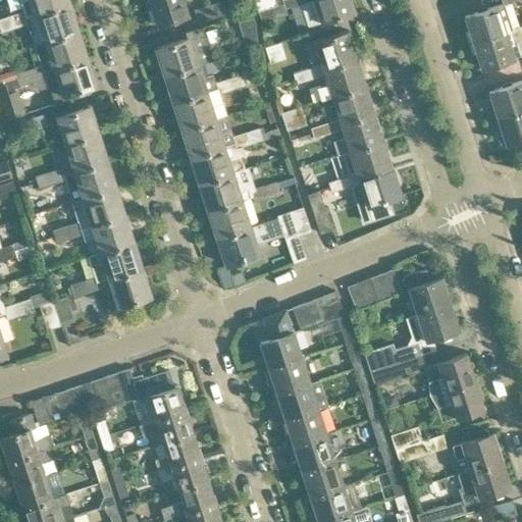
[(13,28),(28,23),(25,17),(37,13),(68,3),(67,0),(18,0),(22,11),(9,15),(13,28)]
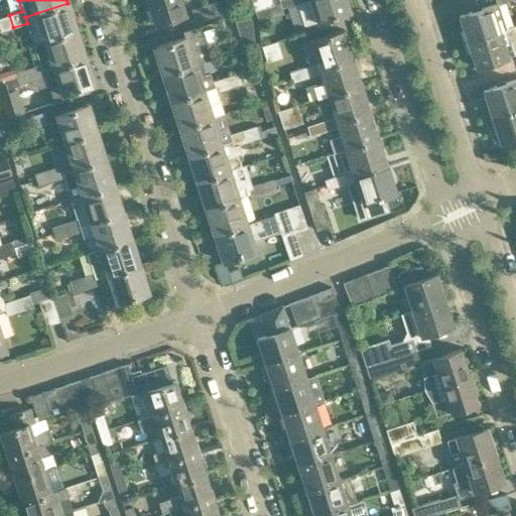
[(180,0),(146,0),(154,24),(185,14),(180,0)]
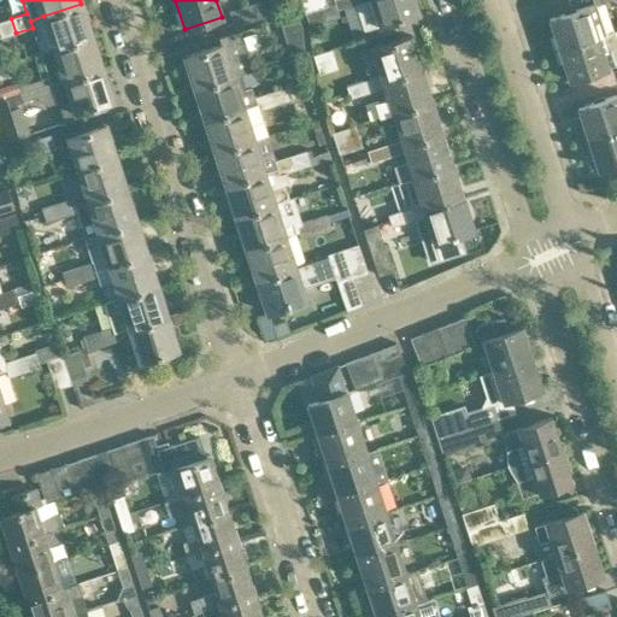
[(300,0),(305,13),(325,7),(323,0),(300,0)]
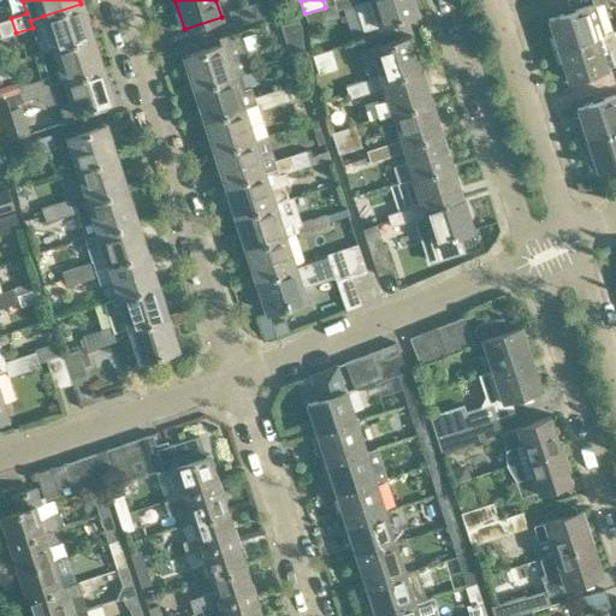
[(351,5),(350,0),(332,0),(336,10),(351,5)]
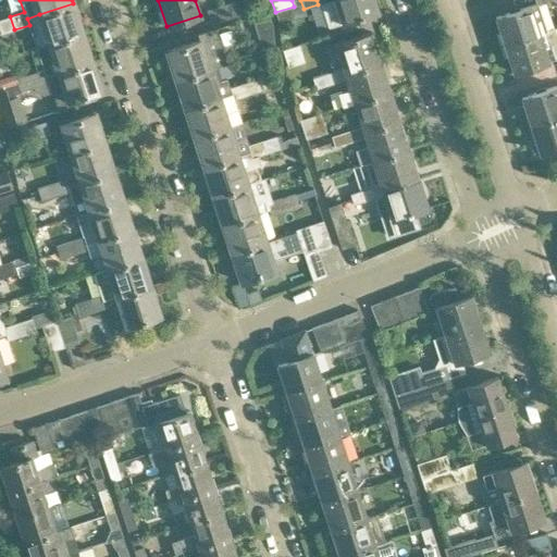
[(330,0),(321,3),(327,27),(337,24),(339,33),(358,26),(356,17),(376,11),(373,0),(330,0)]
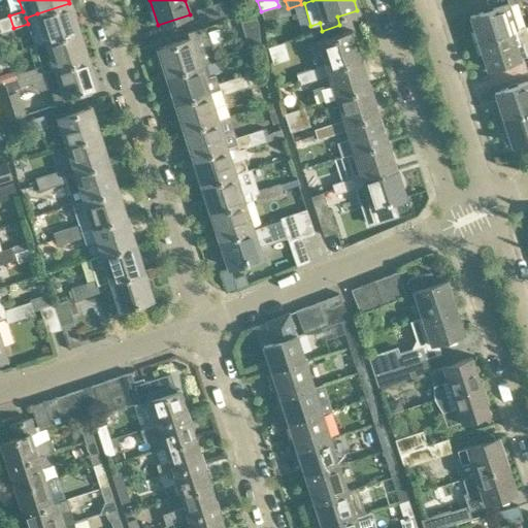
[(226,14),(222,2),(196,10),(200,23),(226,14)]
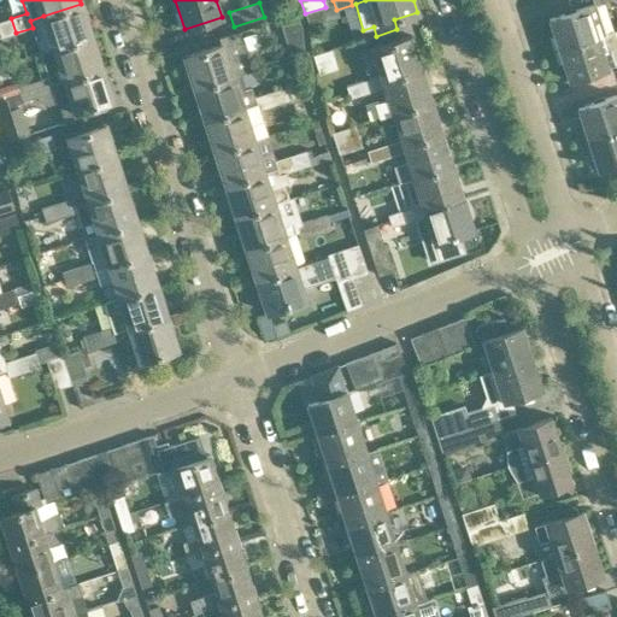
[(33,28),(40,53),(54,48),(92,36),(81,4),(43,16),(30,21),(33,28)]
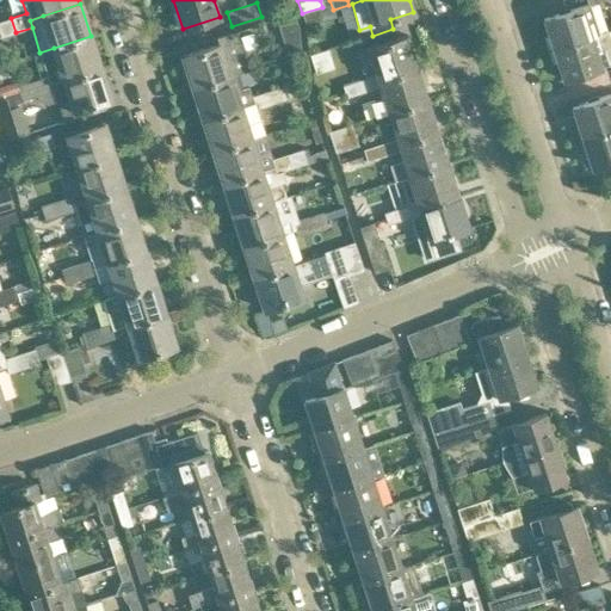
[(590,4),(543,19),(553,49),(606,32),(606,31),(599,34),(590,4)]
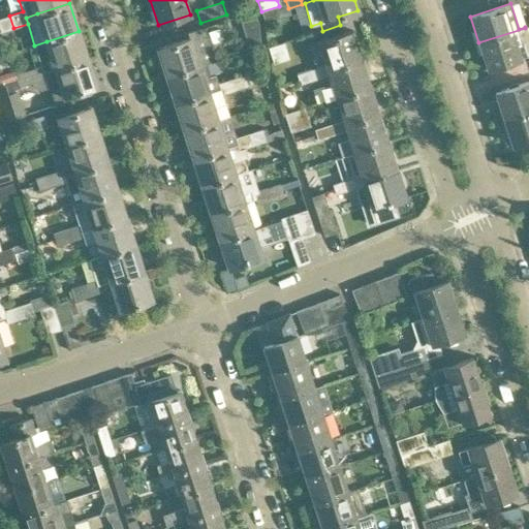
[(262,13),(267,28),(272,26),(275,23),(278,18),(278,11),(278,6),(263,10),(262,13)]
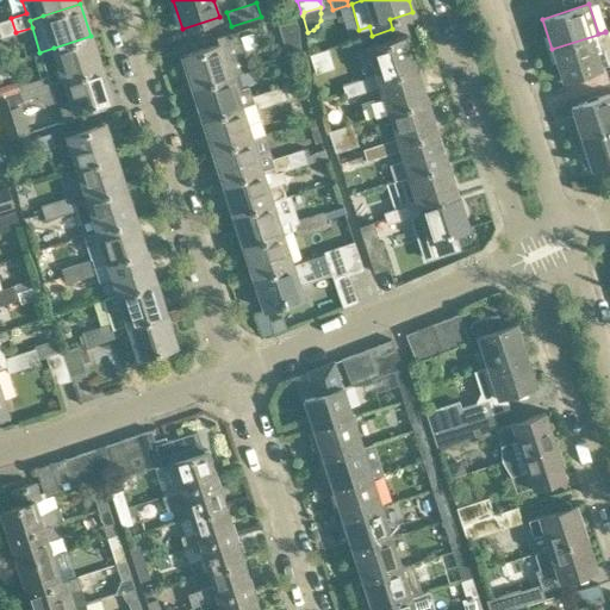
[(297,26),(293,12),(274,18),(286,55),(300,53),(297,26)]
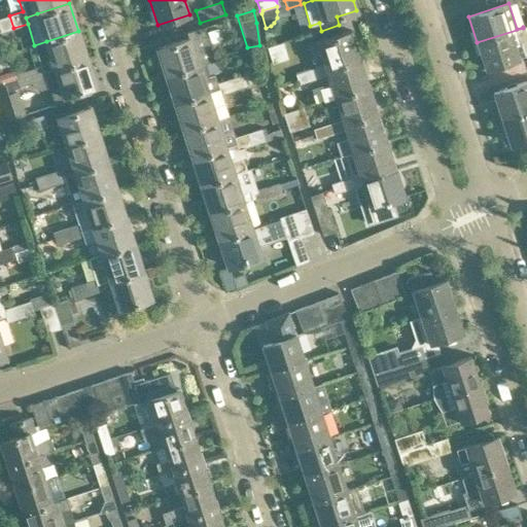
[(0,29),(1,32),(13,28),(9,15),(0,18),(0,29)]
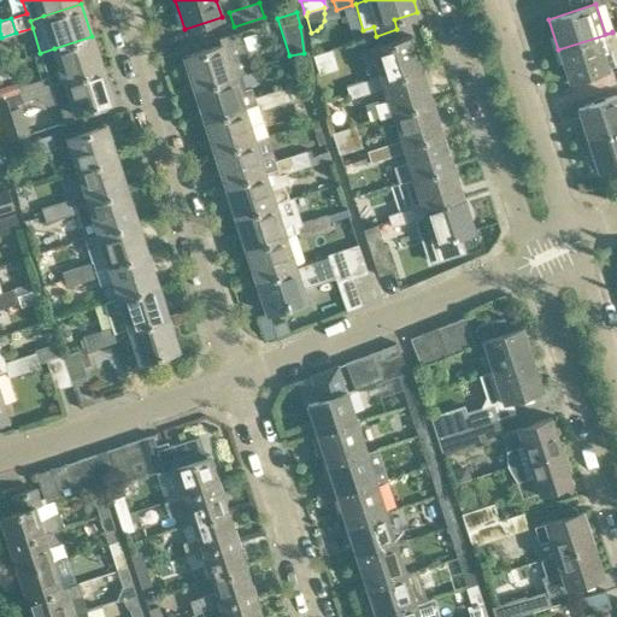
[(184,56),(195,88),(240,75),(240,74),(251,70),(239,33),(218,39),(221,45),(184,56)]
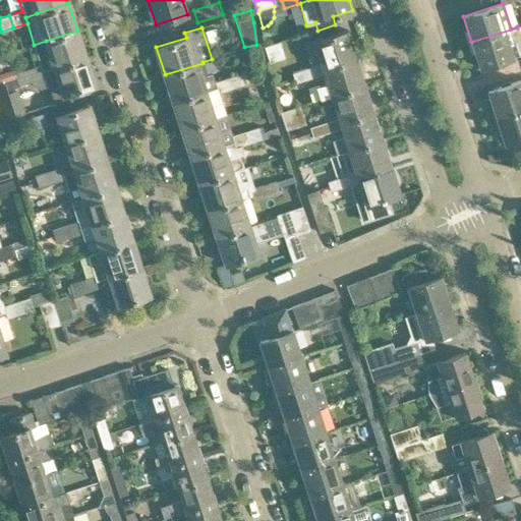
[(517,27),(471,42),(480,68),(520,54),(520,37),(520,38),(519,34),(517,27)]
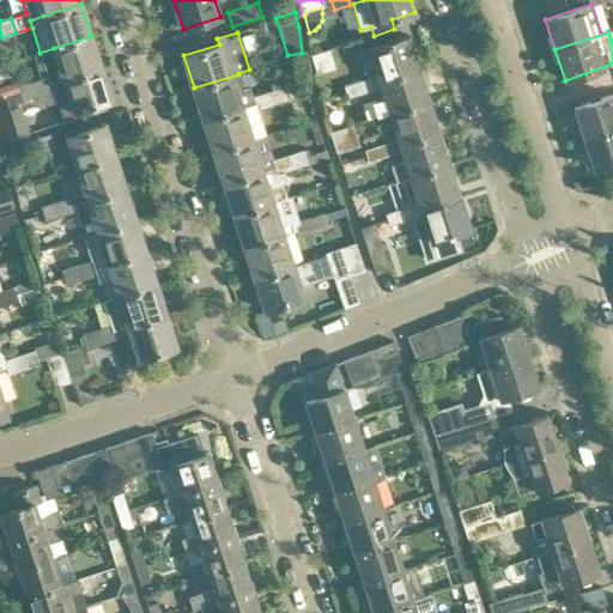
[(101,67),(91,36),(54,48),(40,53),(48,77),(32,82),(37,96),(53,91),(50,84),(101,67)]
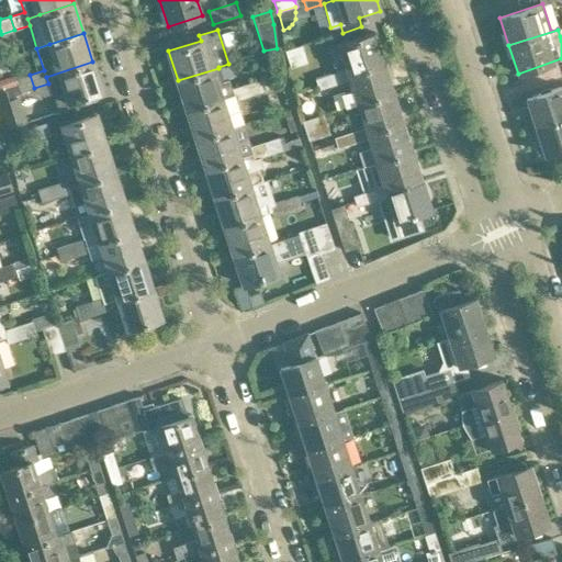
[(374,33),(326,48),(332,66),(343,63),(345,69),(329,74),(334,85),(348,80),(347,75),(384,63),(379,47),(378,47),(373,34),(375,34),(374,33)]
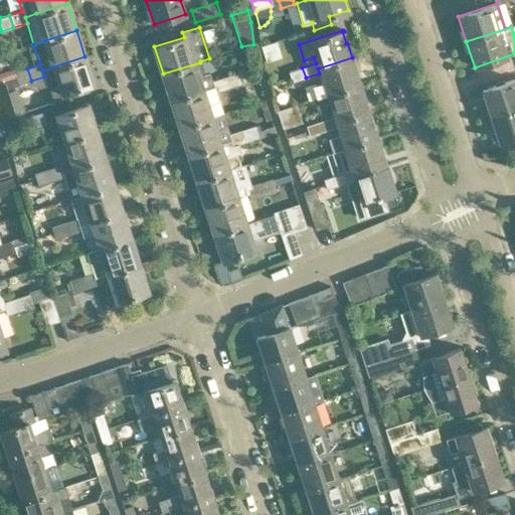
[(94,84),(84,56),(42,70),(44,76),(31,80),(30,80),(32,83),(39,88),(58,81),(62,94),(94,84)]
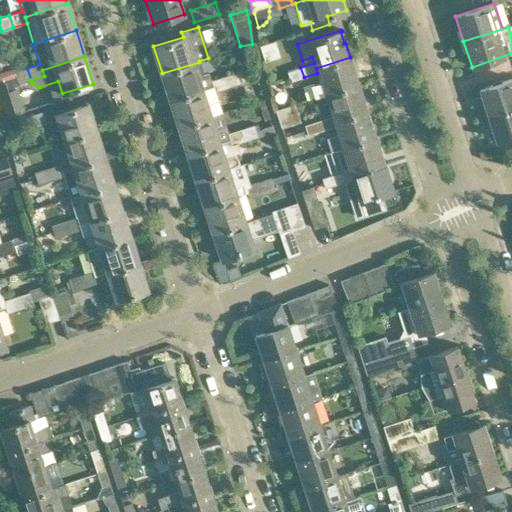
[(316,68),(317,73),(320,80),(312,82),(317,97),(325,95),(324,94),(357,83),(353,69),(354,69),(350,57),(316,68)]
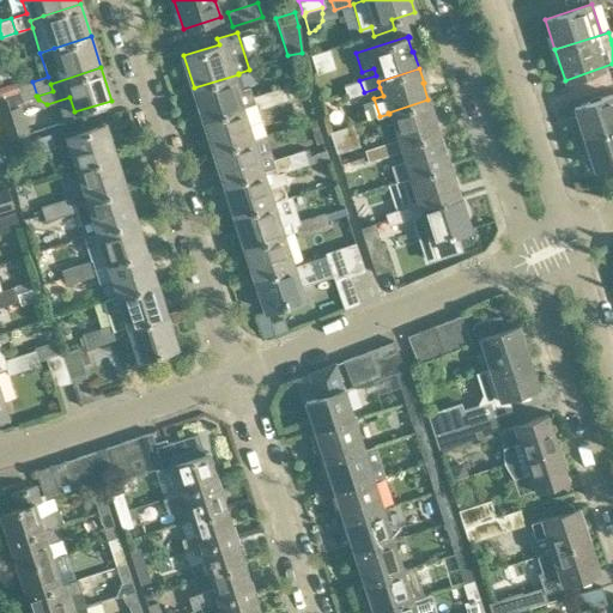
[(238,74),(194,87),(204,119),(241,108),(254,103),(253,96),(249,86),(243,89),(238,74)]
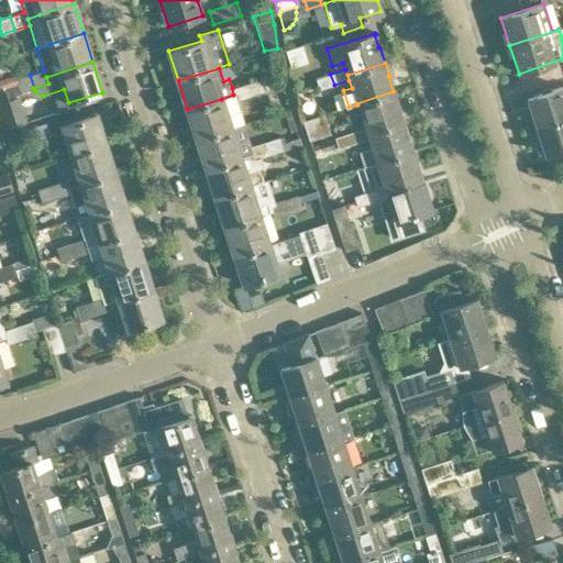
[(334,85),(330,74),(315,79),(319,90),(334,85)]
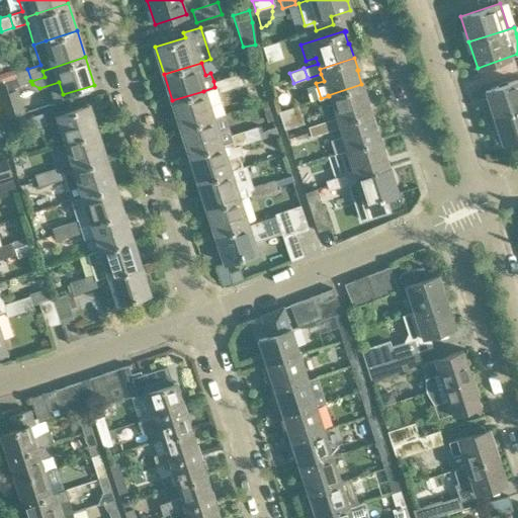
[(18,85),(30,81),(31,81),(27,69),(14,73),(16,78),(18,85)]
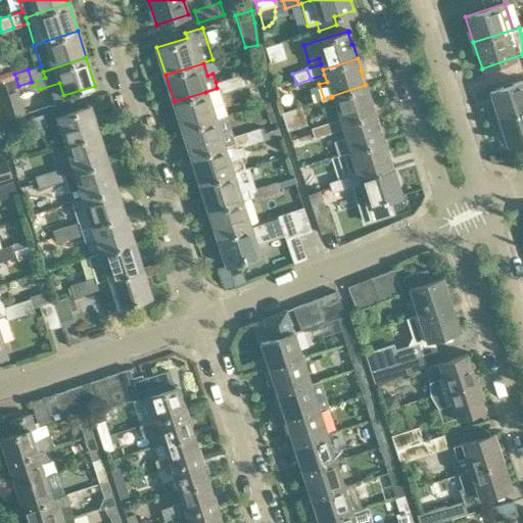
[(241,74),(228,78),(232,89),(245,85),(241,74)]
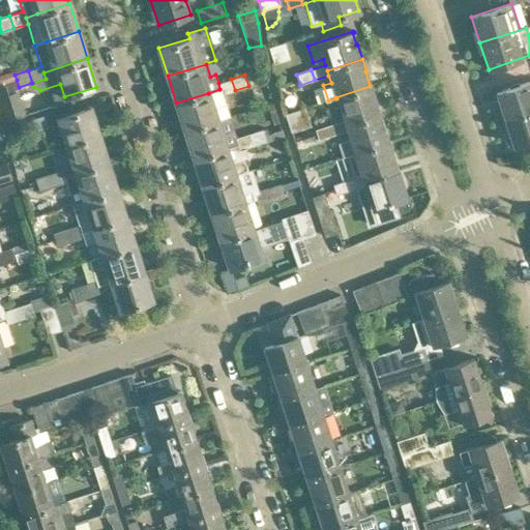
[(231,79),(218,83),(219,89),(221,89),(223,94),(235,90),(231,79)]
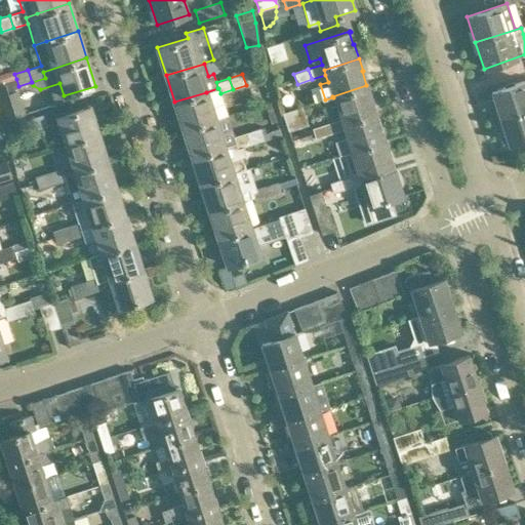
[(18,86),(16,79),(0,84),(0,95),(14,91),(12,88),(18,86)]
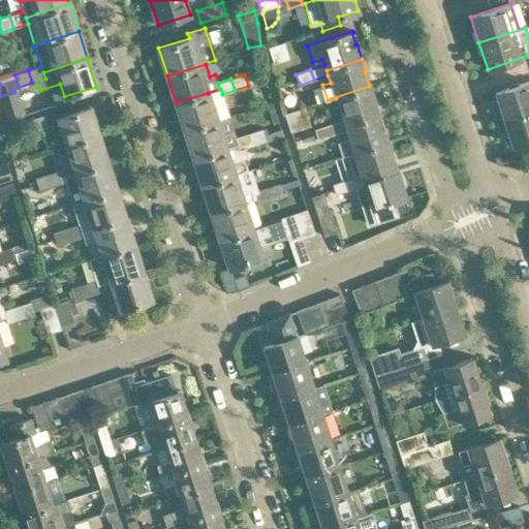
[(528,81),(495,93),(503,119),(528,110),(528,81)]
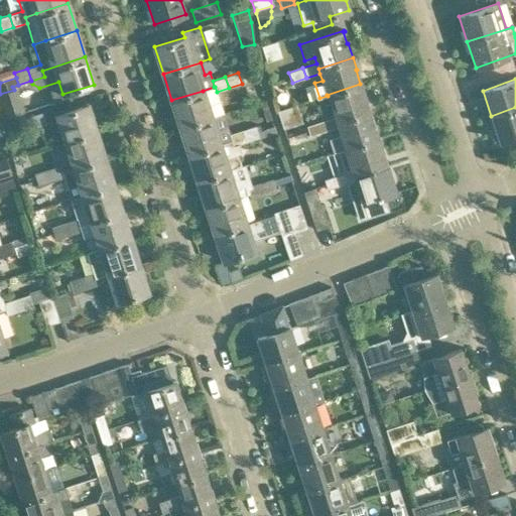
[(335,117),(320,122),(324,132),(338,127),(336,122),(370,111),(366,98),(365,98),(360,84),(327,95),(328,96),(335,117)]
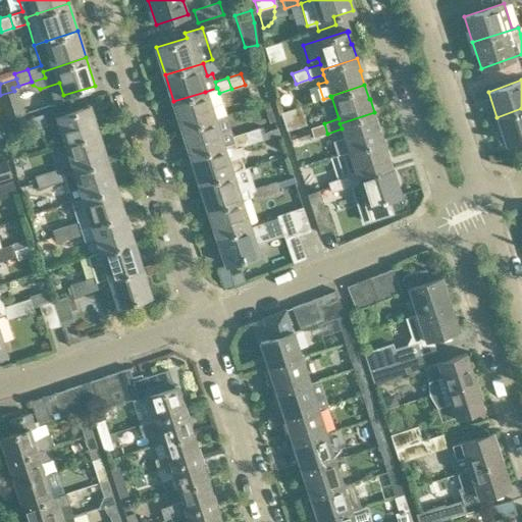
[(14,91),(0,95),(0,99),(6,120),(28,113),(19,90),(14,91)]
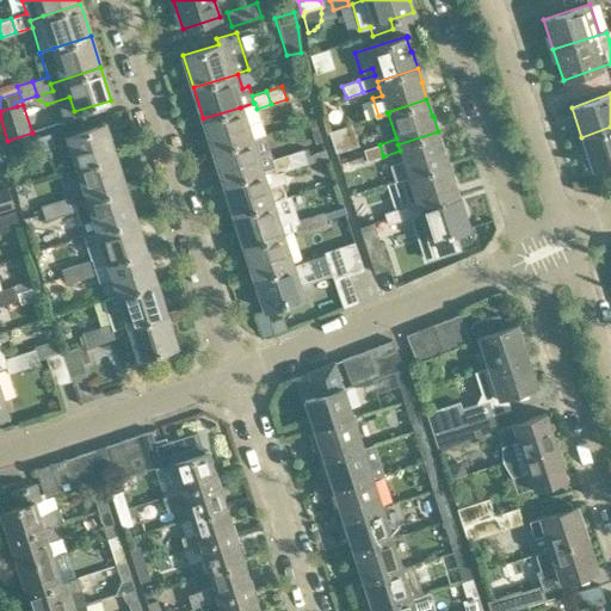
[(240,107),(203,118),(214,150),(251,139),(240,107)]
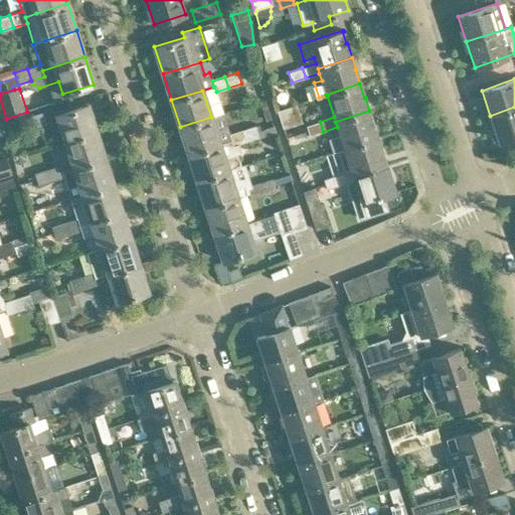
[(55,114),(64,141),(96,131),(88,104),(55,114)]
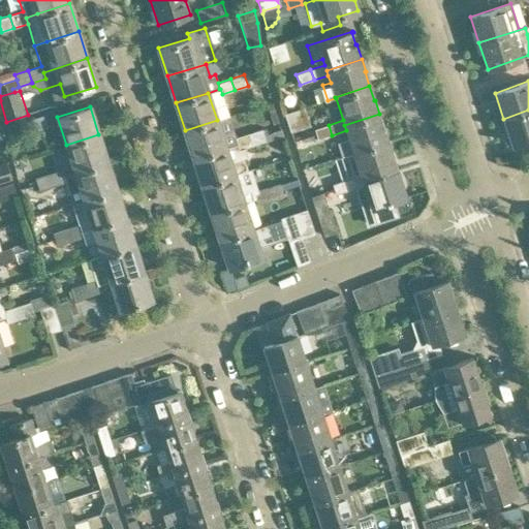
[(309,125),(304,107),(284,114),(289,131),(309,125)]
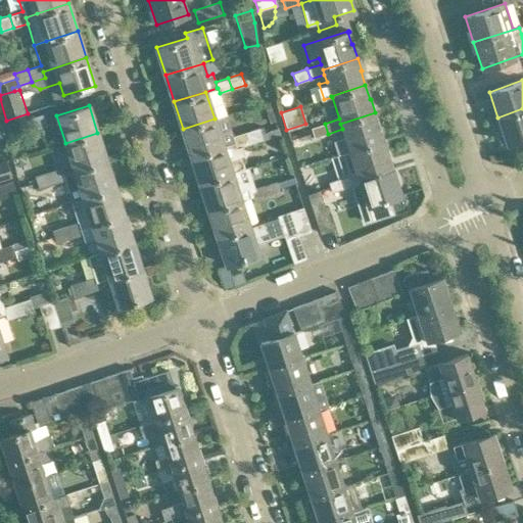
[(522,108),(497,117),(507,144),(522,138),(522,108)]
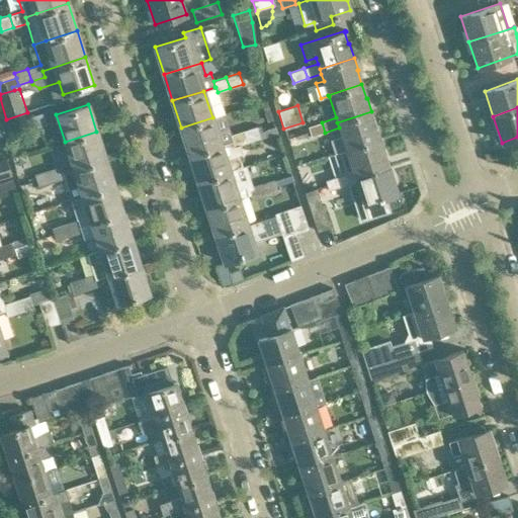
[(375,124),(371,111),(337,122),(339,127),(341,136),(330,140),(335,154),(346,150),(379,139),(374,125),(375,124)]
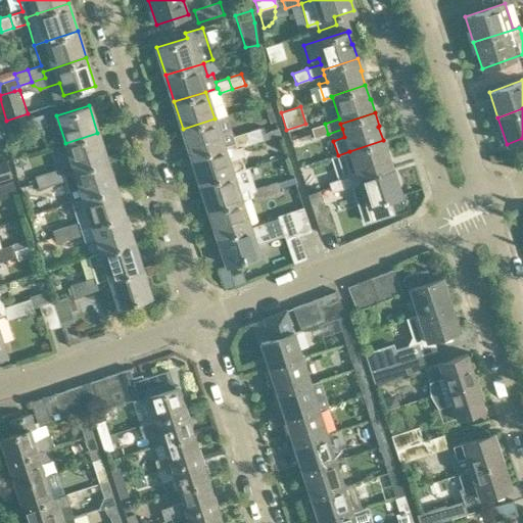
[(47,127),(44,113),(30,117),(34,131),(47,127)]
